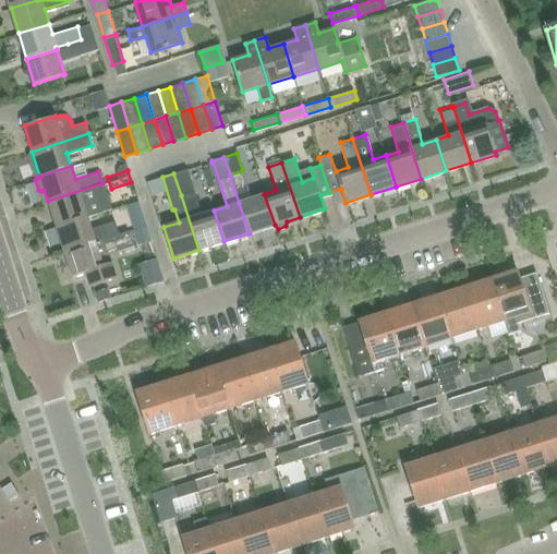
[(56,226),(87,216),(111,208),(103,183),(48,201),(56,226)]
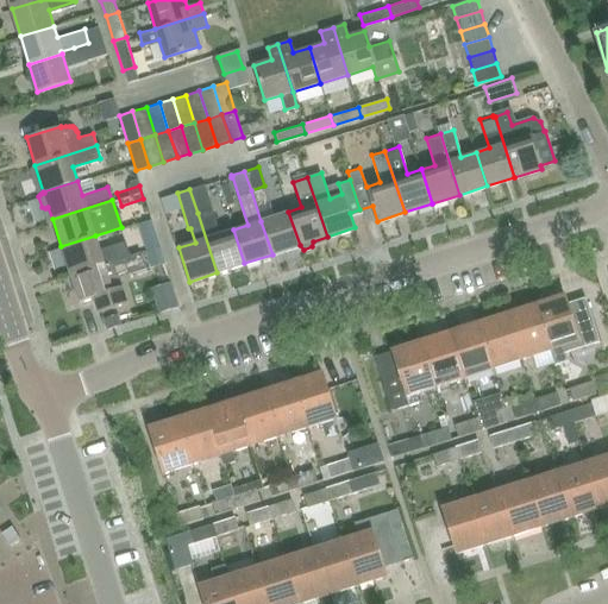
[(212,208),(198,213),(217,272),(244,263),(233,230),(220,234),(212,208)]
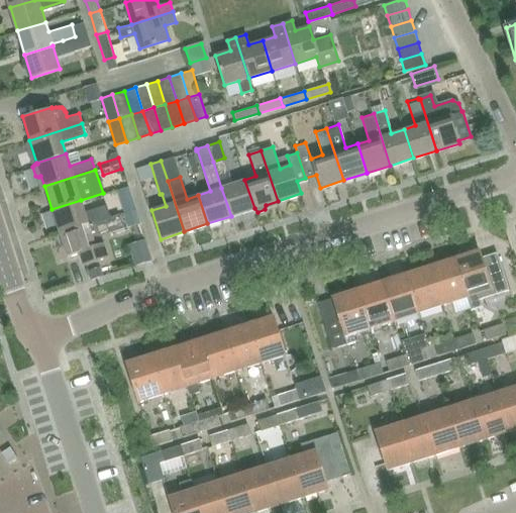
[(231,216),(254,208),(244,180),(221,188),(231,216)]
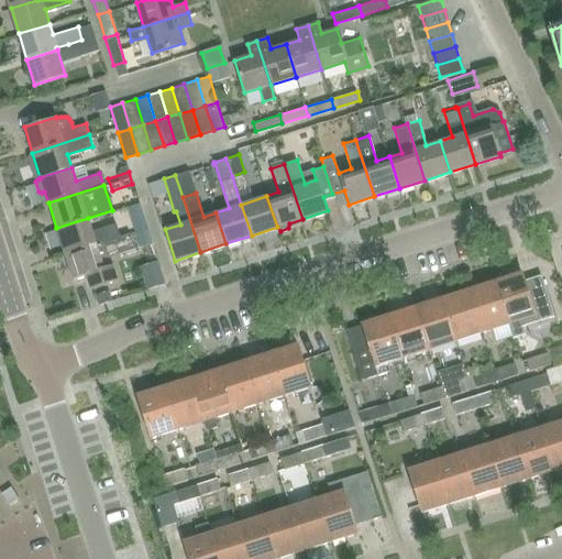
[(139,200),(130,204),(135,221),(144,218),(139,200)]
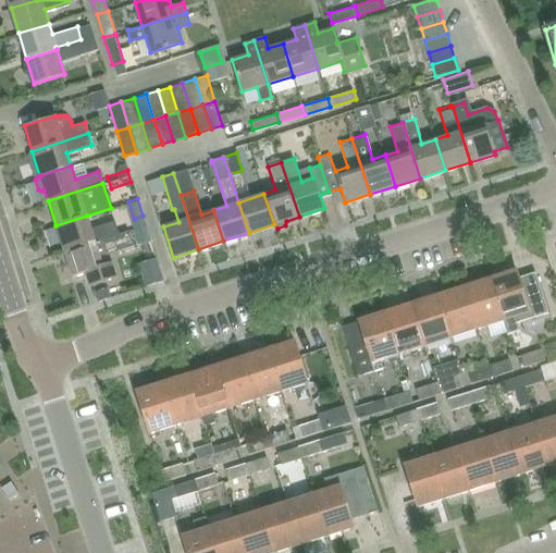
[(87,216),(56,225),(63,250),(119,233),(115,220),(91,229),(87,216)]
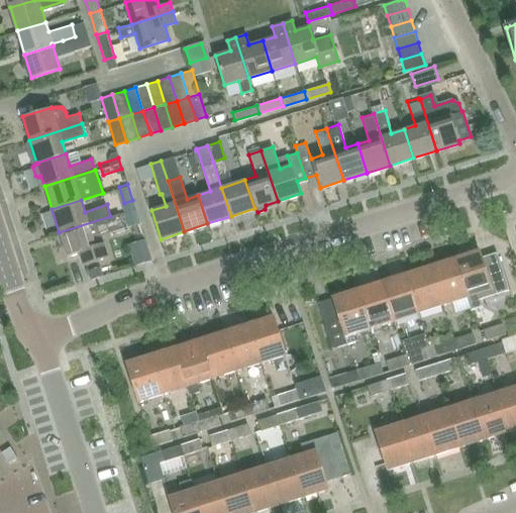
[(110,216),(59,232),(67,257),(96,247),(92,234),(108,229),(109,232),(124,227),(119,214),(110,216)]
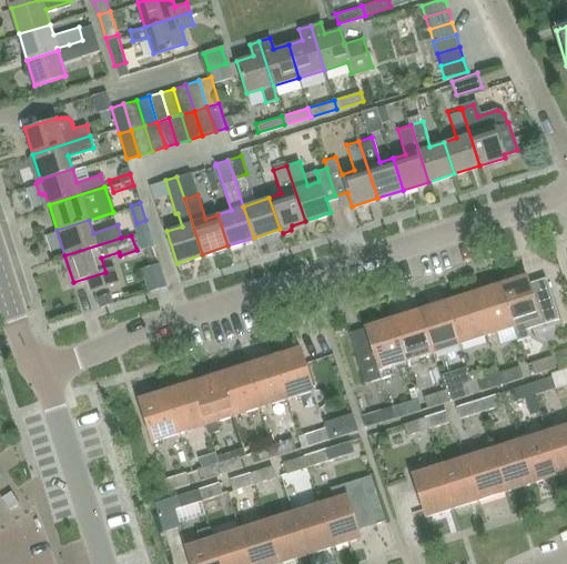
[(499,282),(513,326),(516,339),(529,334),(525,322),(539,318),(526,274),(499,282)]
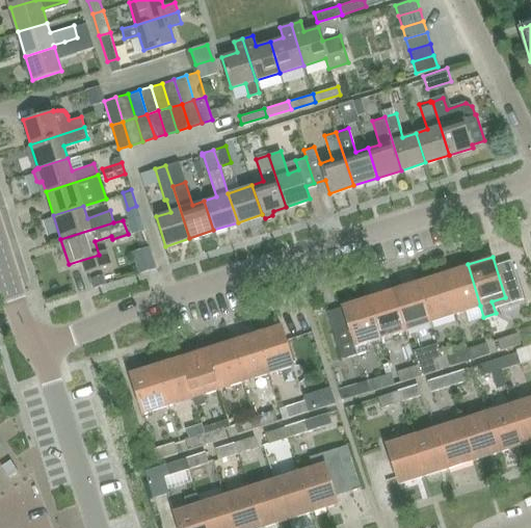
[(455,313),(480,306),(468,264),(443,272),(455,313)]
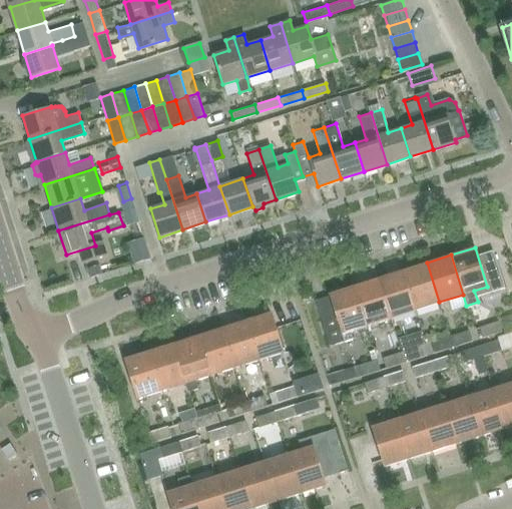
[(415,310),(439,302),(427,263),(402,270),(415,310)]
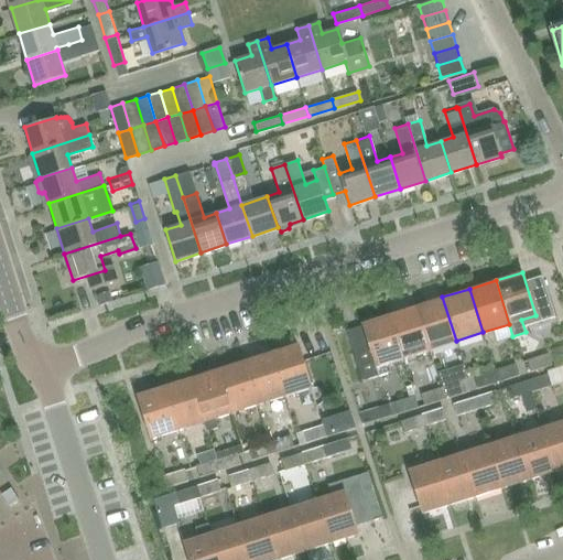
[(442,297),(415,305),(430,350),(456,341),(442,297)]
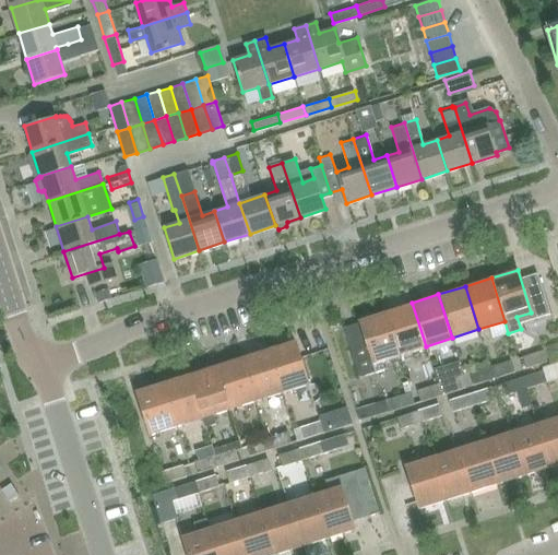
[(426,346),(412,303),(386,311),(399,354),(426,346)]
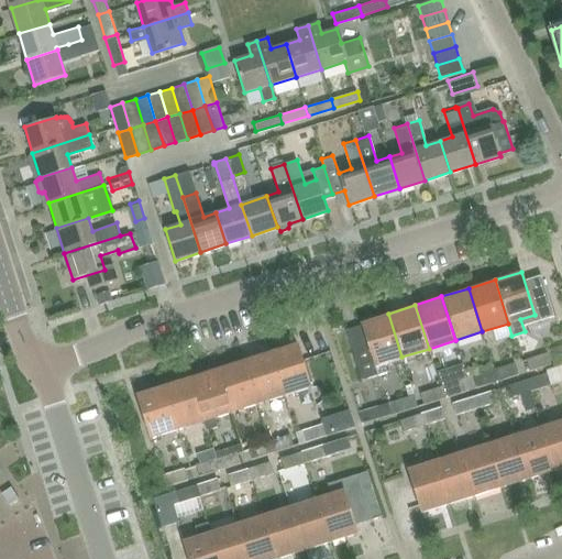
[(388,361),(401,357),(388,314),(362,321),(362,322),(345,328),(351,343),(362,379),(390,369),(388,361)]
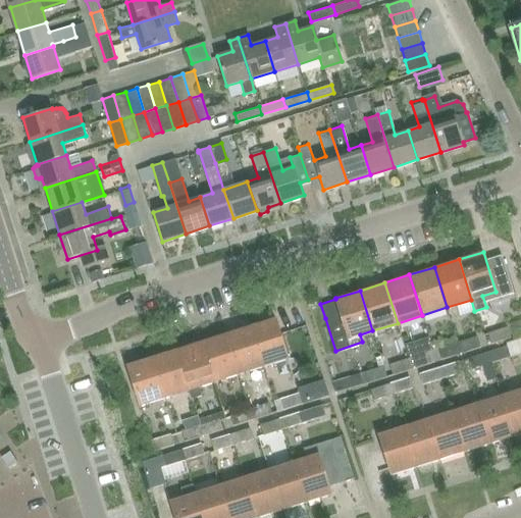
[(250,325),(263,365),(288,357),(275,317),(250,325)]
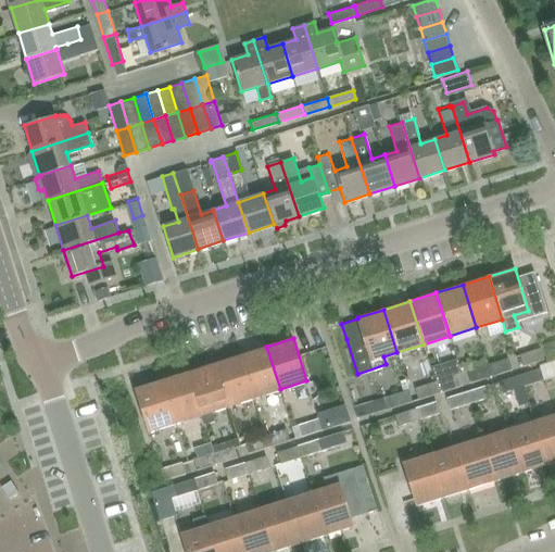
[(539,346),(518,352),(522,364),(543,356),(539,346)]
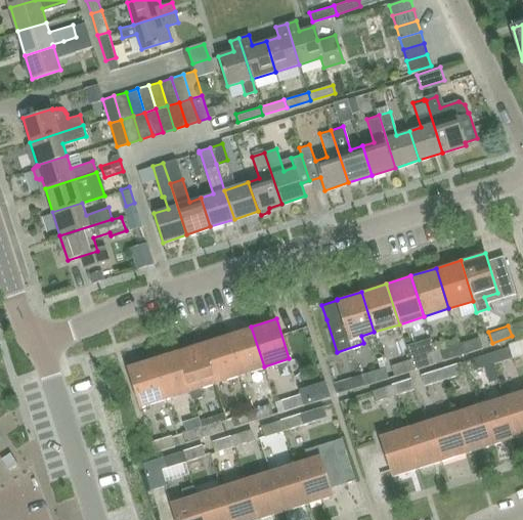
[(226,335),(240,375),(264,366),(251,327),(226,335)]
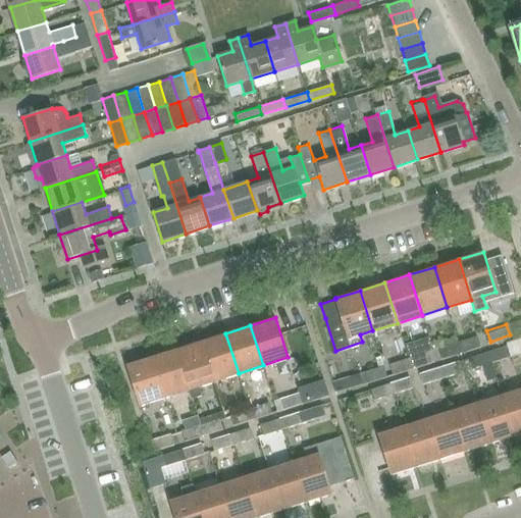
[(214,380),(239,373),(225,333),(201,341),(214,380)]
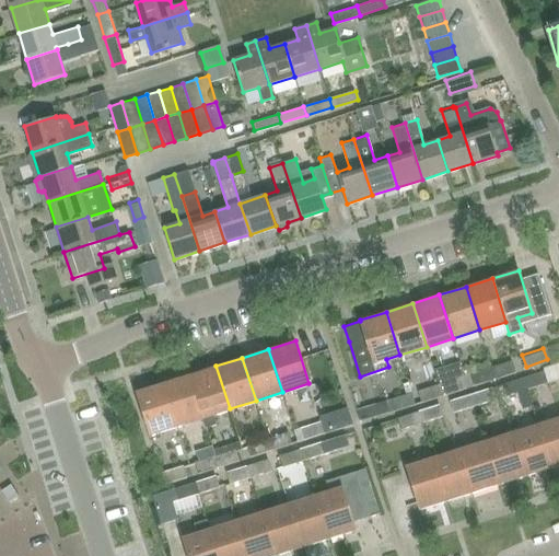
[(490,365),(493,377),(514,370),(511,358),(490,365)]
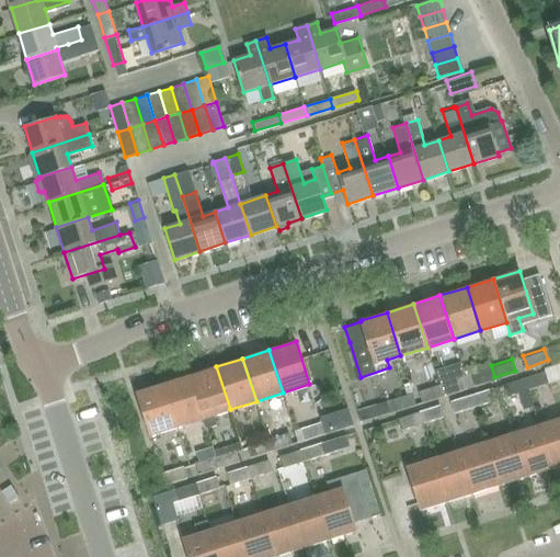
[(473,384),(494,377),(491,365),(490,365),(489,360),(473,364),(472,362),(466,364),(468,373),(470,372),(473,384)]
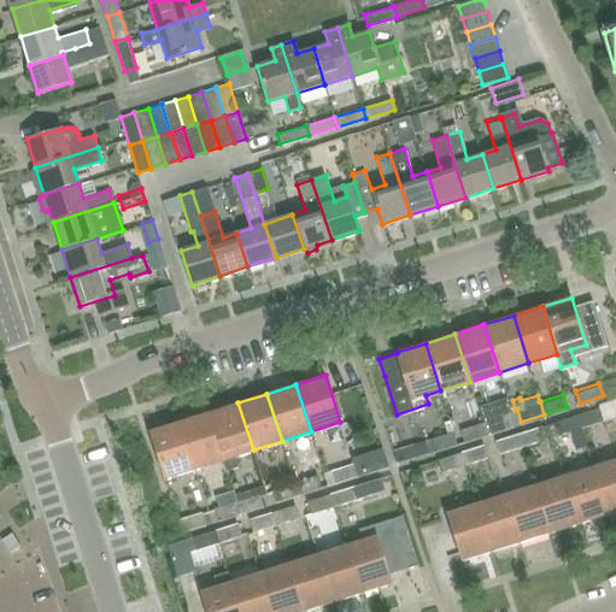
[(223,459),(253,449),(238,402),(209,412),(223,459)]
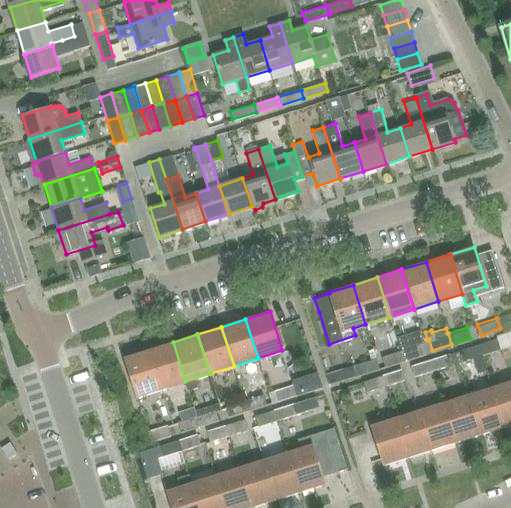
[(496,337),(476,343),(480,354),(500,347),(496,337)]
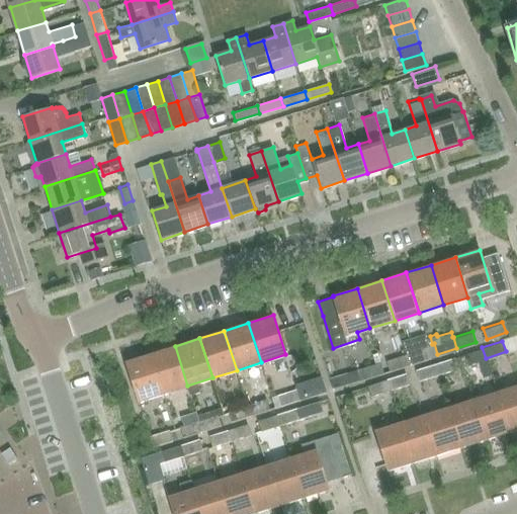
[(163,394),(187,386),(175,346),(151,354),(163,394)]
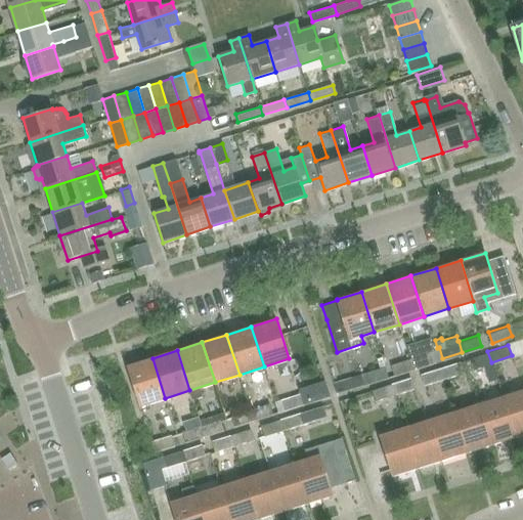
[(409,357),(412,367),(432,361),(429,351),(409,357)]
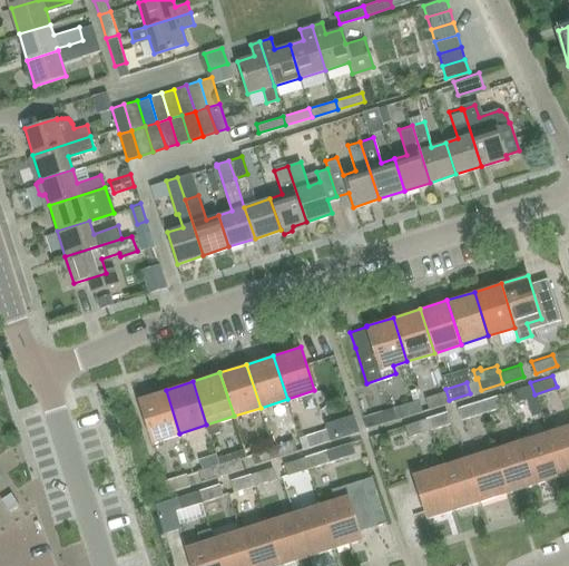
[(513,400),(535,394),(530,382),(510,389),(513,400)]
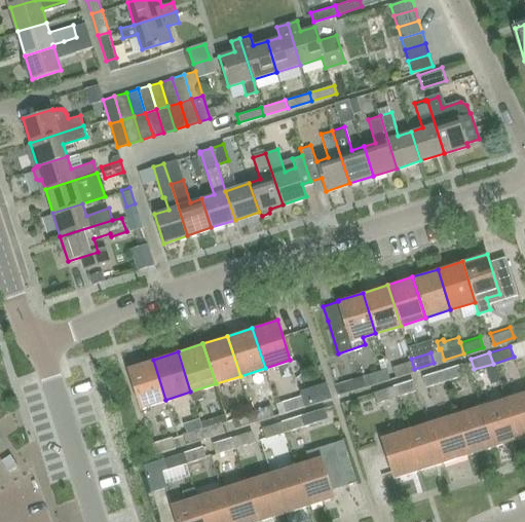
[(395,375),(414,369),(411,359),(391,365),(395,375)]
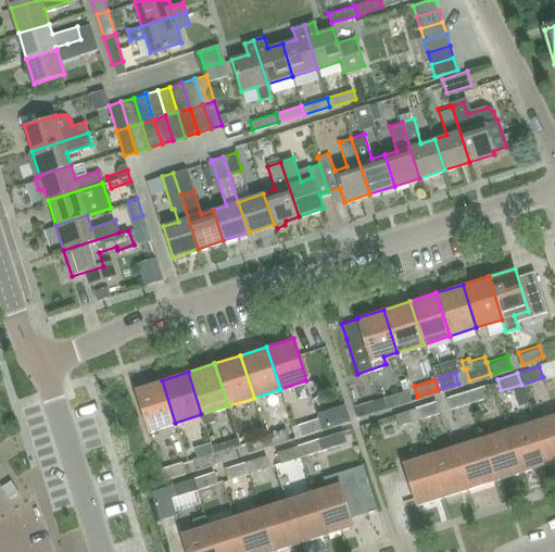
[(149,430),(175,423),(162,380),(136,388),(149,430)]
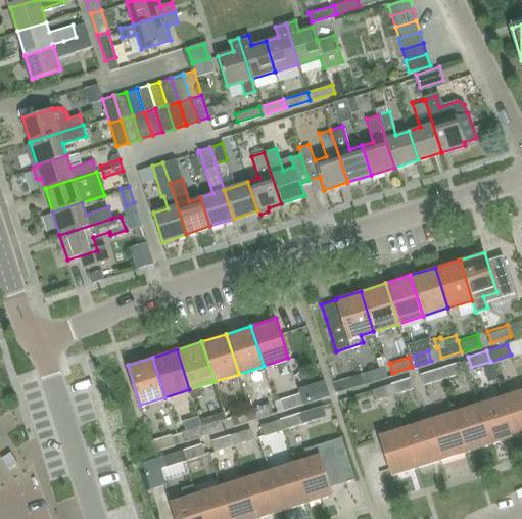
[(458,360),(437,367),(441,377),(461,370),(458,360)]
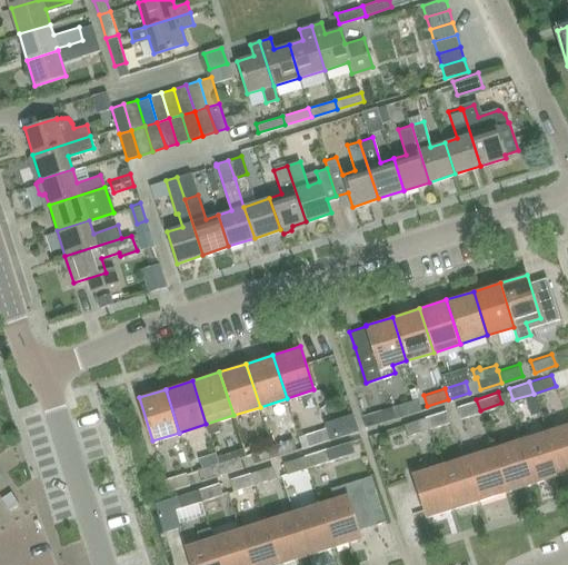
[(417,396),(414,397),(408,399),(390,405),(361,413),(365,425),(394,416),(421,408),(417,396)]
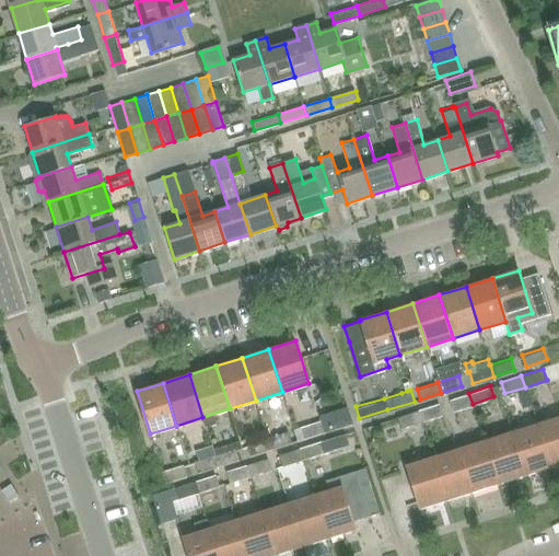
[(453,410),(473,404),(468,393),(449,398),(453,410)]
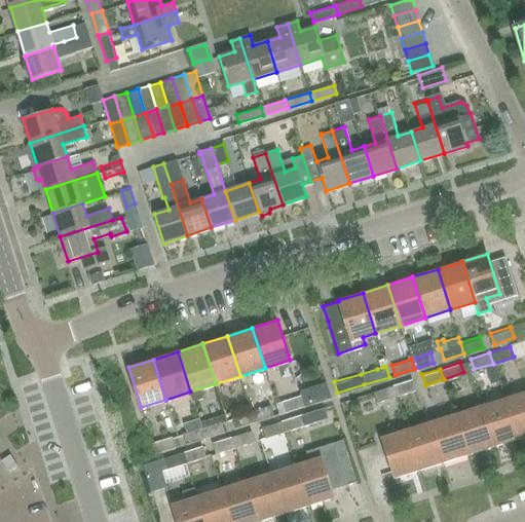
[(411,378),(391,384),(395,395),(415,388),(411,378)]
